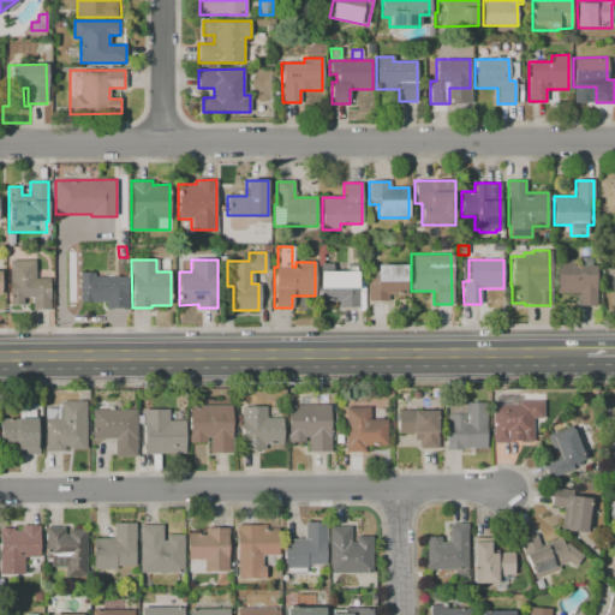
[(555,260),(596,260),(596,305),(578,305),(578,293),(556,293),(555,260)]
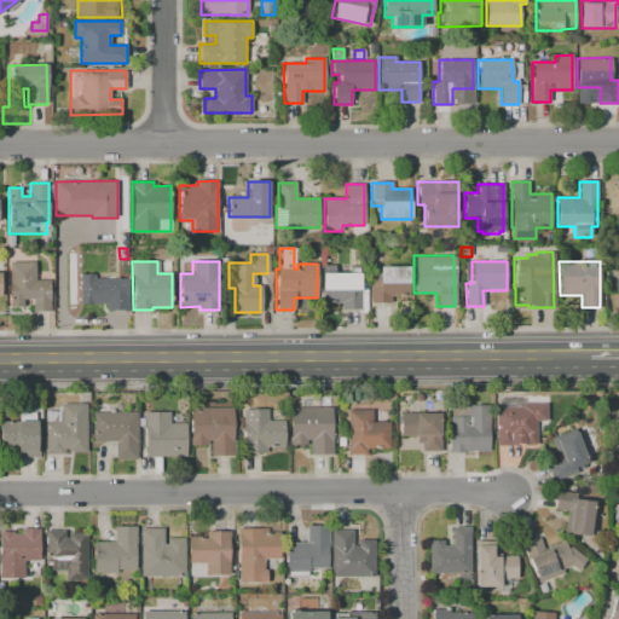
[(10,262),(35,262),(35,281),(50,281),(50,311),(33,311),(33,299),(23,299),(23,305),(10,305),(10,262)]
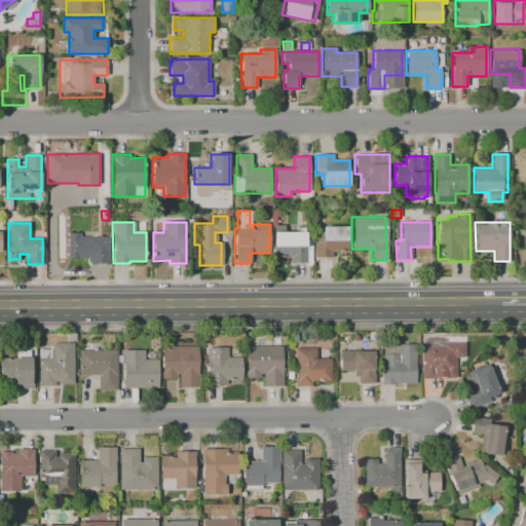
[(347,225),(347,252),(330,252),(330,257),(313,257),(313,236),(322,236),(322,225),(347,225)]
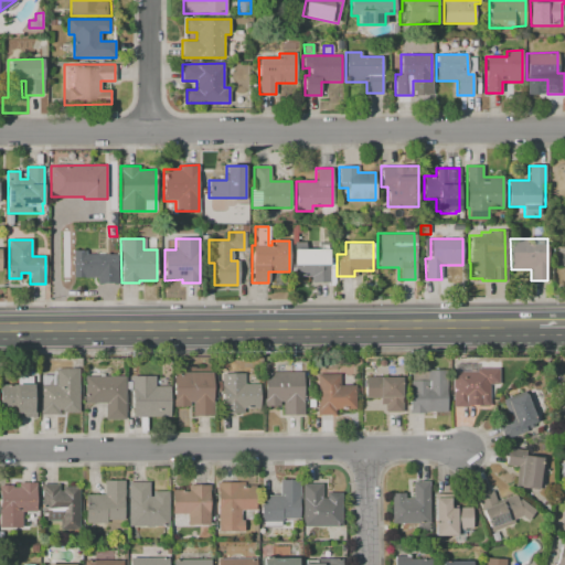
[(294,249),(329,249),(329,257),(334,257),(334,285),(330,285),(330,283),(311,283),(311,277),(294,277),(294,249)]
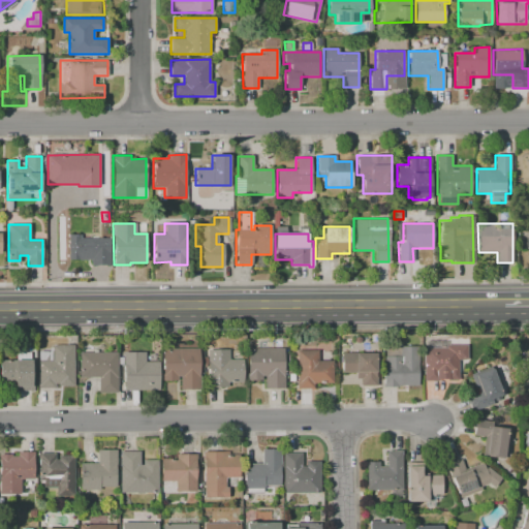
[(110,239),(110,265),(91,266),(91,259),(69,259),(69,235),(80,235),(80,239),(110,239)]
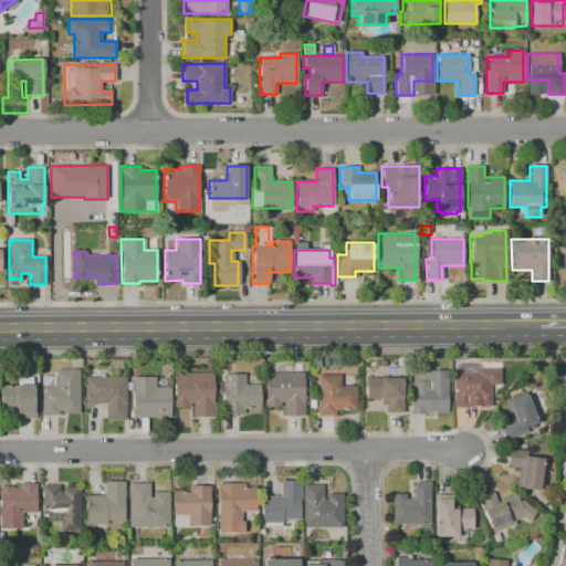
[(42,416),(42,377),(53,377),(53,371),(56,371),(56,369),(79,369),(80,413),(63,413),(63,411),(59,411),(59,416),(42,416)]
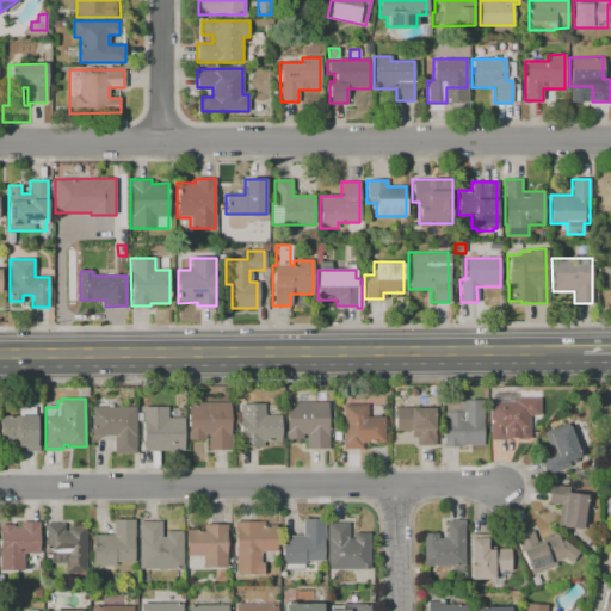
[(489,402),(516,402),(516,399),(539,399),(539,415),(529,415),(529,439),(517,439),(517,438),(506,438),(506,439),(489,439),(489,402)]
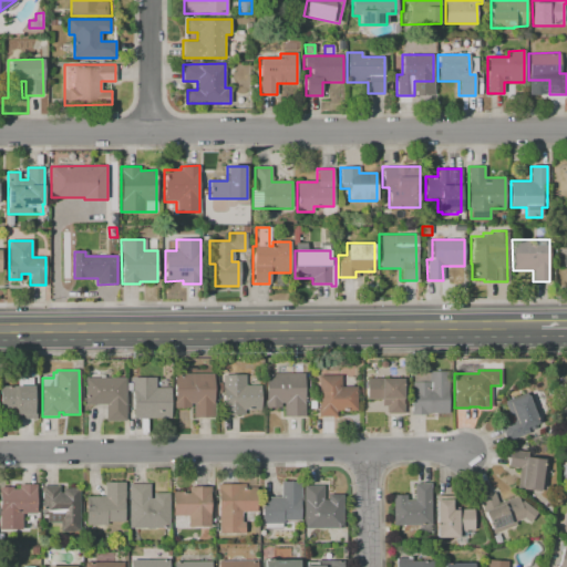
[(411,414),(411,395),(413,395),(412,372),(449,372),(449,414),(411,414)]
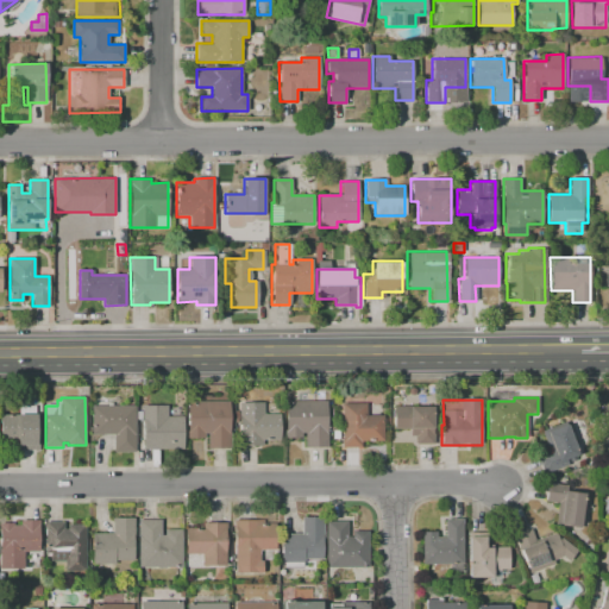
[(187,401),(230,401),(230,433),(228,433),(228,449),(207,449),(207,433),(203,433),(203,438),(187,438),(187,401)]
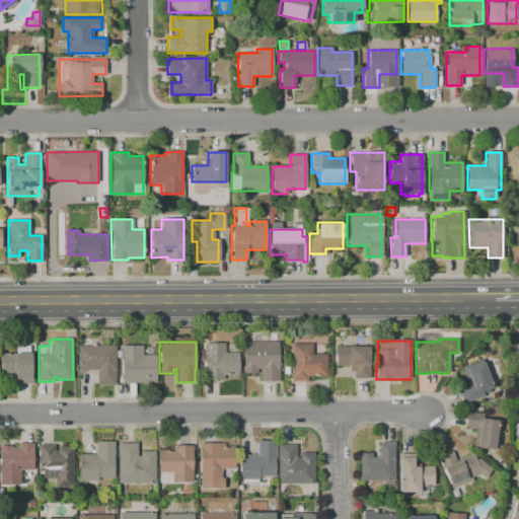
[(243,343),(279,342),(279,381),(261,381),(261,369),(257,369),(257,373),(243,373),(243,343)]
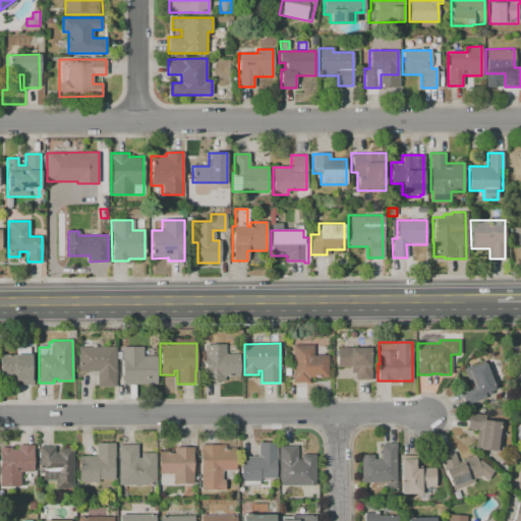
[(206,381),(206,345),(225,345),(225,354),(239,354),(239,375),(225,375),(225,381),(206,381)]
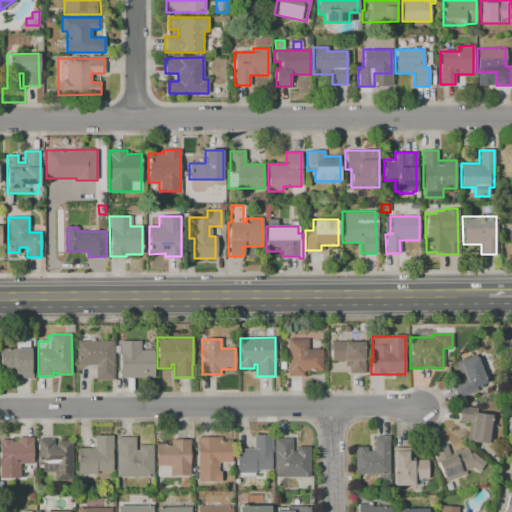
[(288,340),(308,339),(308,350),(322,350),(322,371),(304,371),(304,375),(288,375),(288,340)]
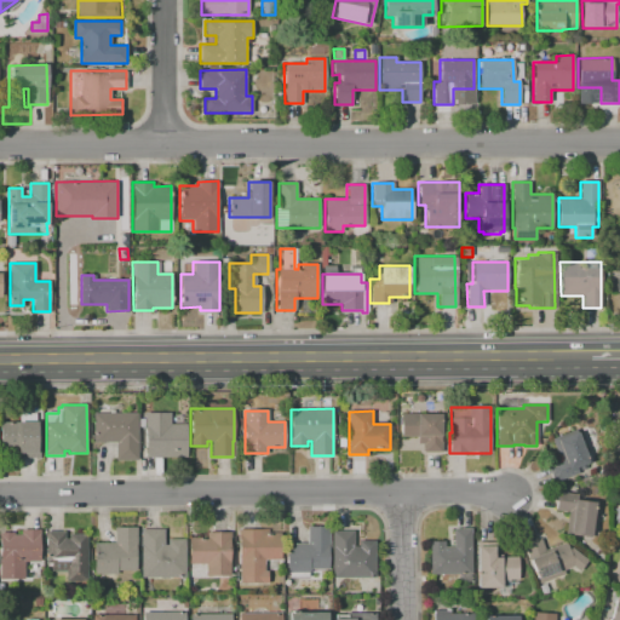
[(93,413),(138,413),(138,460),(116,460),(116,442),(93,442),(93,413)]
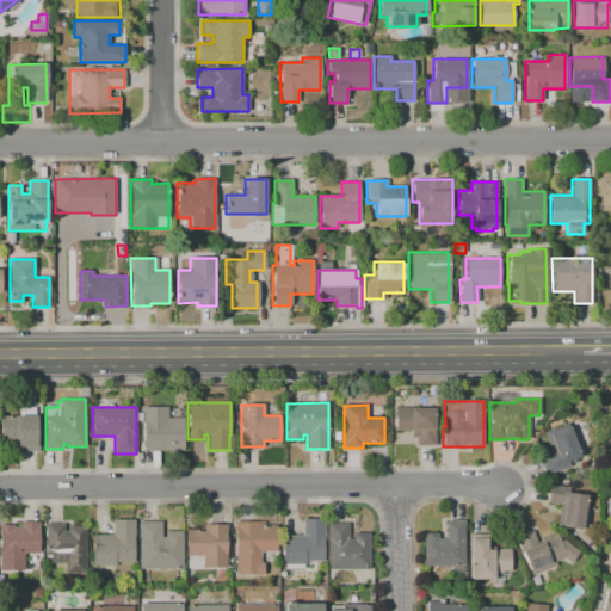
[(142,407),(168,407),(168,418),(184,418),(184,451),(143,451),(142,407)]
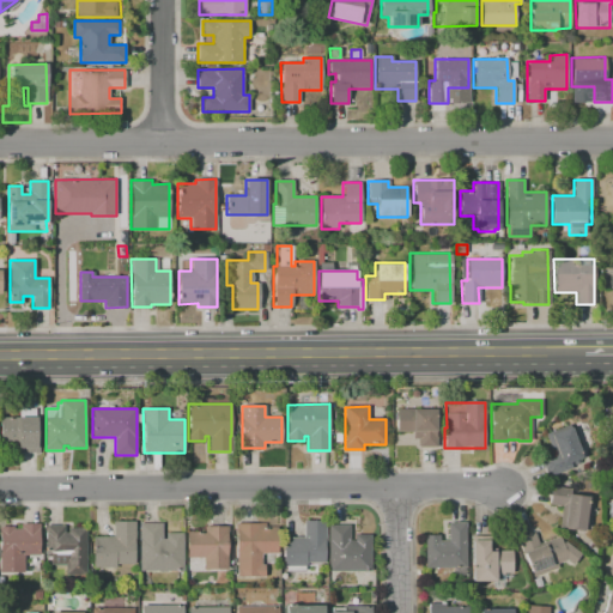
[(396,410),(436,410),(436,447),(419,447),(419,438),(412,438),(412,431),(396,431),(396,410)]
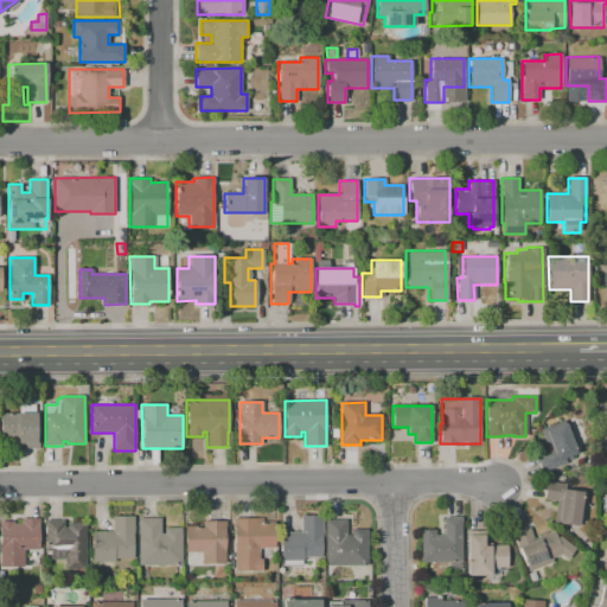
[(0,413),(38,413),(38,449),(18,449),(18,440),(0,440),(0,413)]
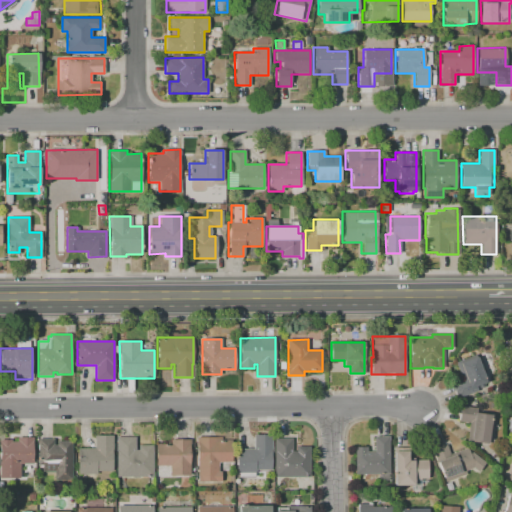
[(475,355),(486,382),(477,385),(479,390),(457,399),(452,384),(462,380),(455,363),(475,355)]
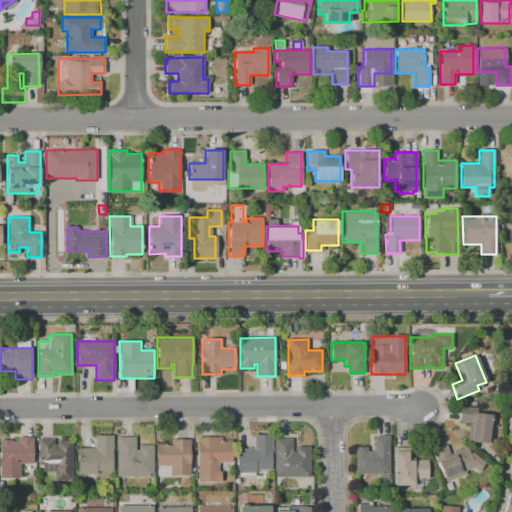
[(489,443),(470,441),(472,423),(458,422),(460,406),(478,408),(477,413),(492,415),(489,443)]
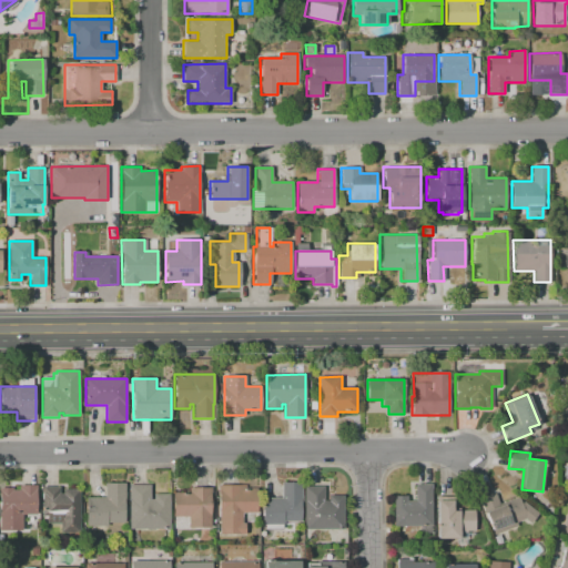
[(124,483),(124,523),(107,523),(107,526),(85,526),(85,497),(104,497),(104,483),(124,483)]
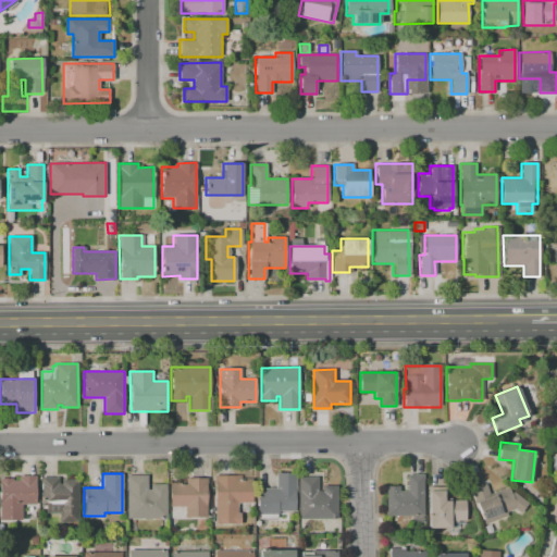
[(295,473),(296,510),(277,510),(277,515),(258,515),(258,489),(276,489),(275,473),(295,473)]
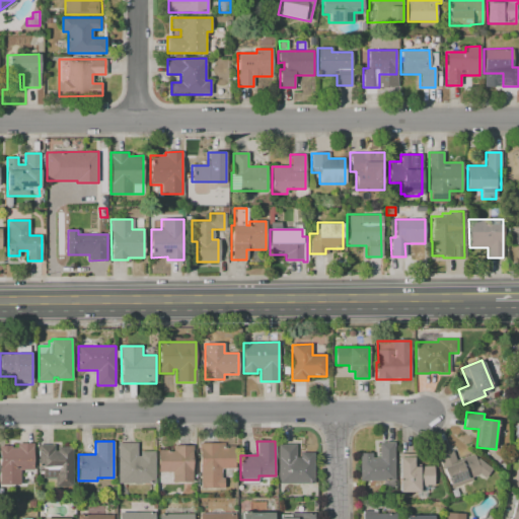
[(394,442),(394,480),(360,482),(359,453),(372,453),(372,457),(379,457),(378,442),(394,442)]
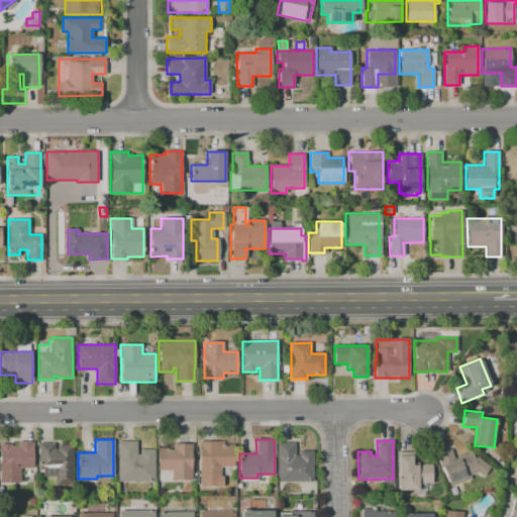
[(31,441),(32,469),(19,469),(19,482),(0,482),(0,444),(12,444),(12,445),(17,445),(17,441),(31,441)]
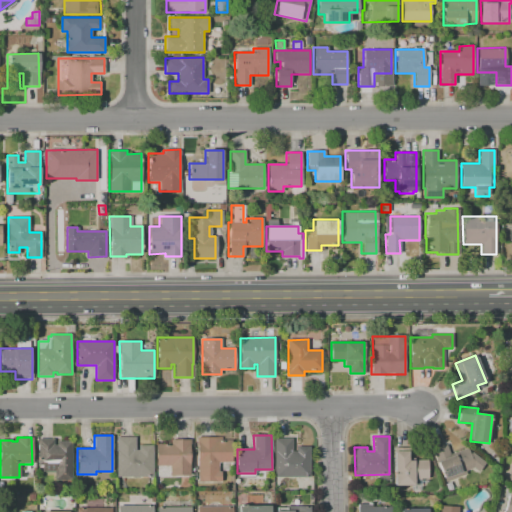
[(153,476),(116,477),(116,437),(135,437),(135,450),(138,450),(138,445),(152,445),(153,476)]
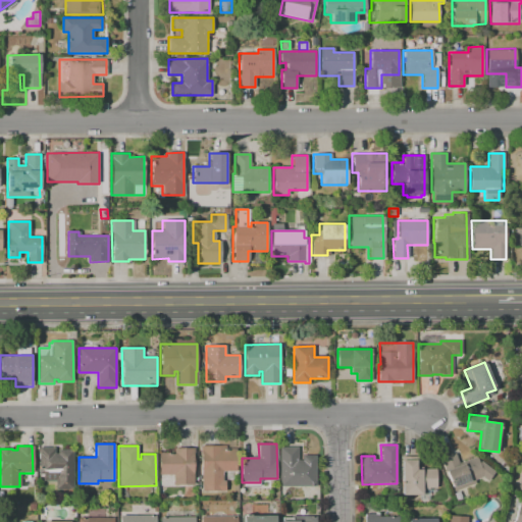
[(200,446),(226,446),(226,449),(237,449),(237,471),(222,471),(222,481),(225,481),(225,490),(201,491),(201,452),(200,452),(200,446)]
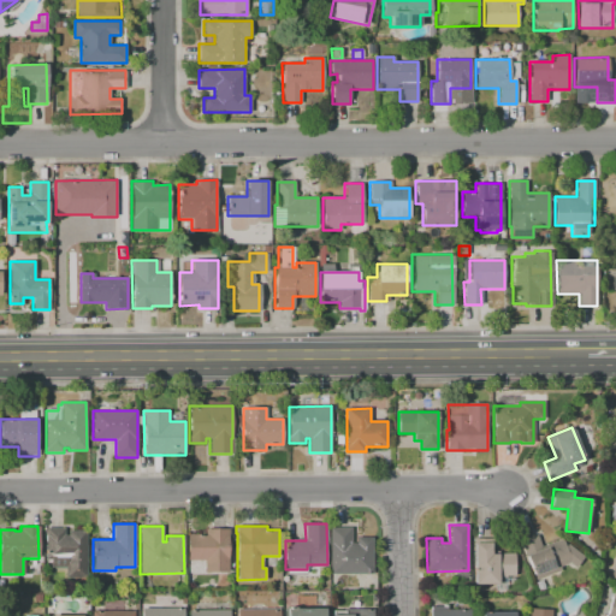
[(86,529),(86,576),(66,578),(66,567),(46,567),(46,527),(65,527),(65,534),(67,534),(67,529),(86,529)]
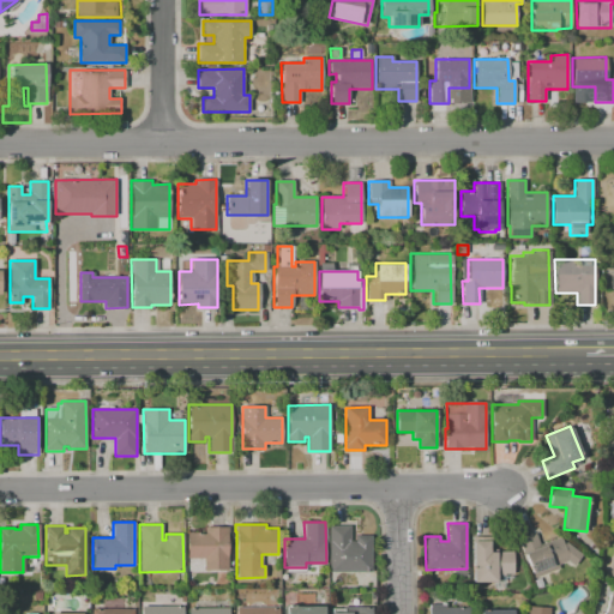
[(371,572),(329,572),(329,525),(350,525),(350,541),(355,541),(355,535),(371,535),(371,572)]
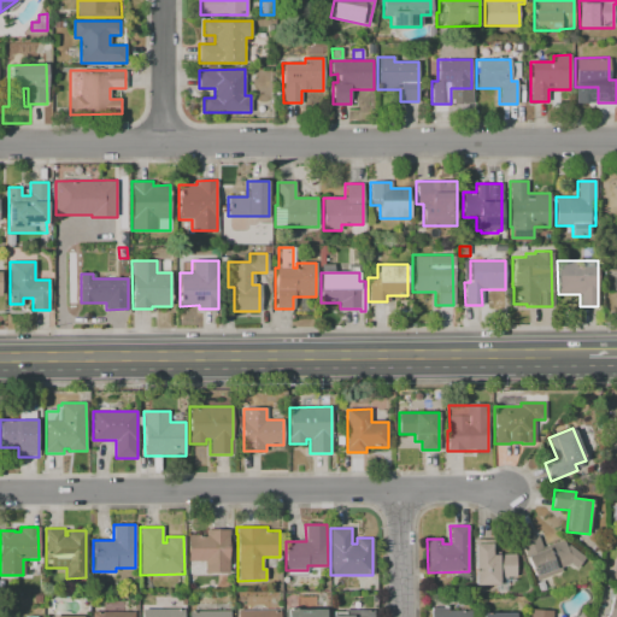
[(229,529),(229,573),(205,573),(205,562),(188,562),(188,535),(205,535),(205,529),(229,529)]
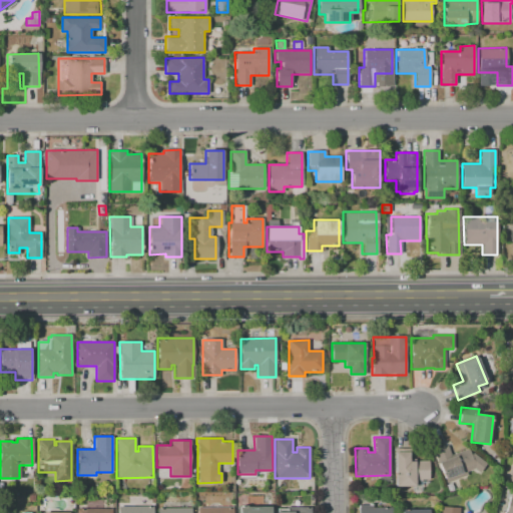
[(472,453),(486,464),(479,473),(473,469),(466,472),(467,475),(445,483),(433,451),(447,445),(451,455),(468,449),(470,455),(472,453)]
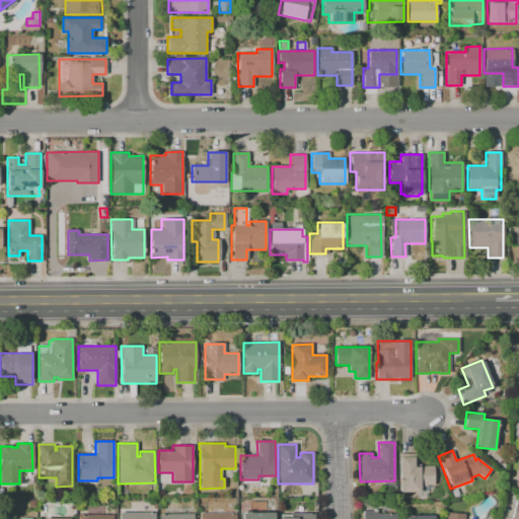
[(399,454),(417,454),(417,464),(420,464),(420,466),(434,466),(434,487),(420,487),(420,491),(399,491),(399,454)]
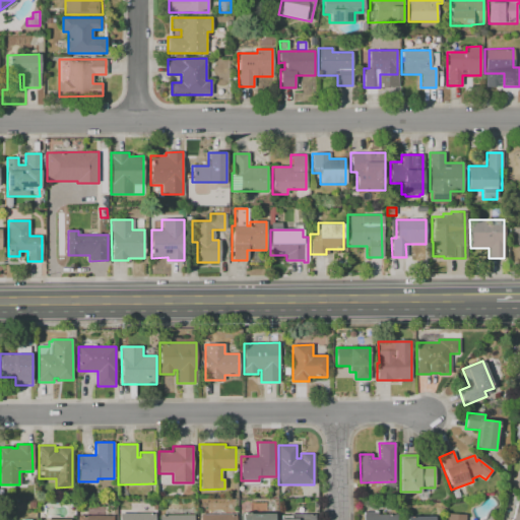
[(451,492),(458,489),(461,496),(454,499),(451,492)]
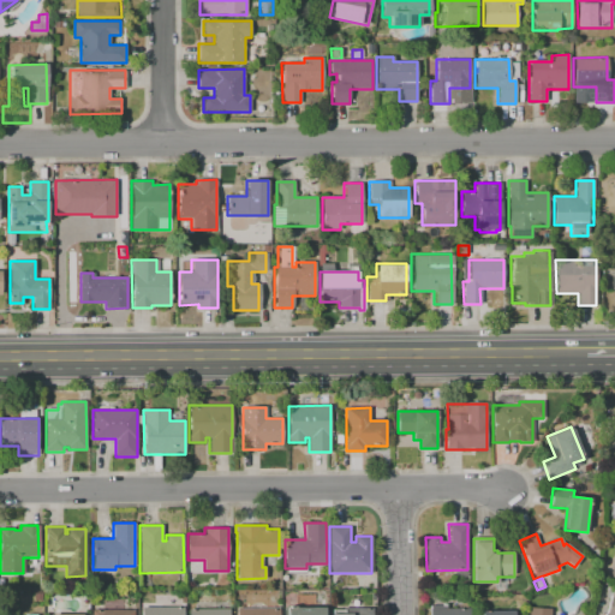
[(614,614),(604,614),(609,597),(614,597),(614,614)]
